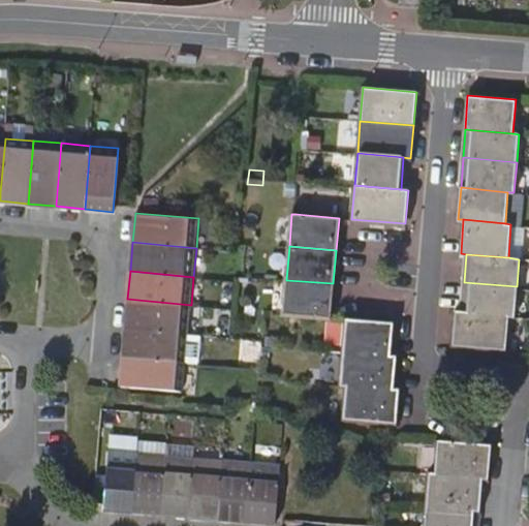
[(333,283),(286,280),(283,312),(305,314),(331,316),(333,283)]
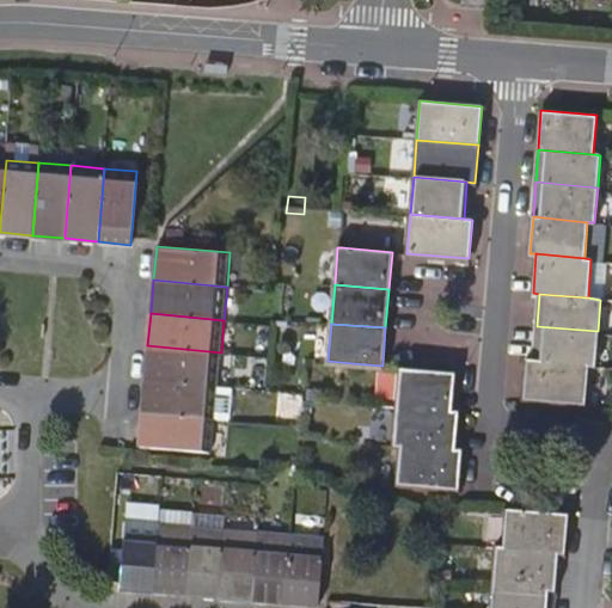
[(598,331),(537,326),(534,360),(588,364),(595,364),(598,331)]
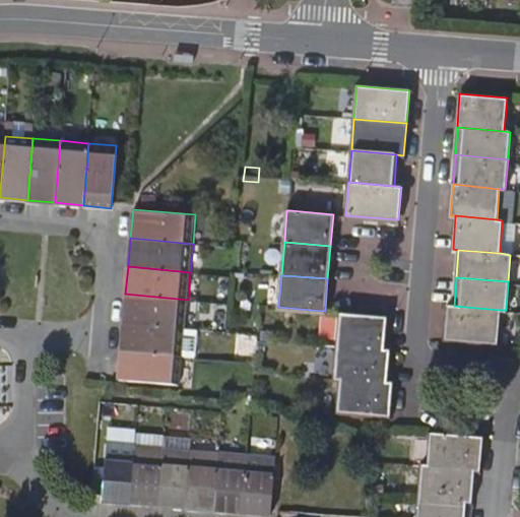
[(188,300),(125,294),(123,322),(185,328),(188,300)]
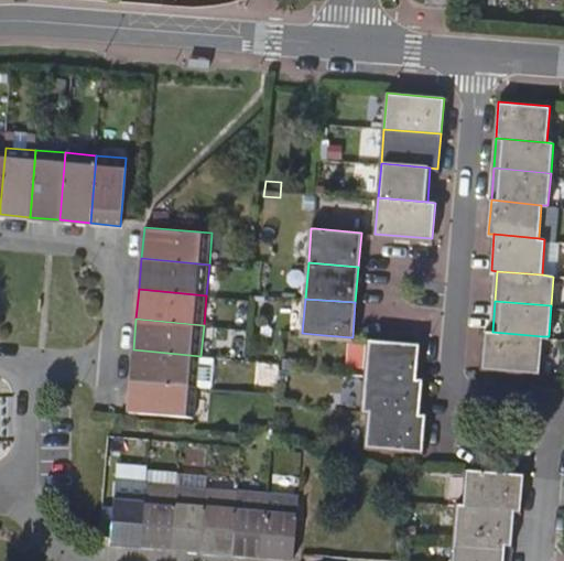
[(486,331),(484,366),(540,371),(542,336),(492,332),(486,331)]
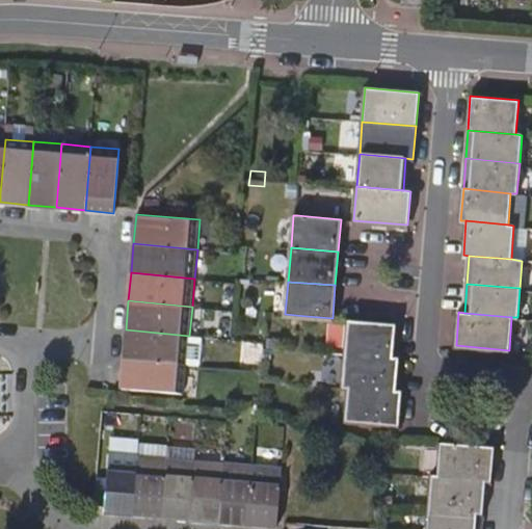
[(345,353),(393,358),(396,323),(348,320),(345,353)]
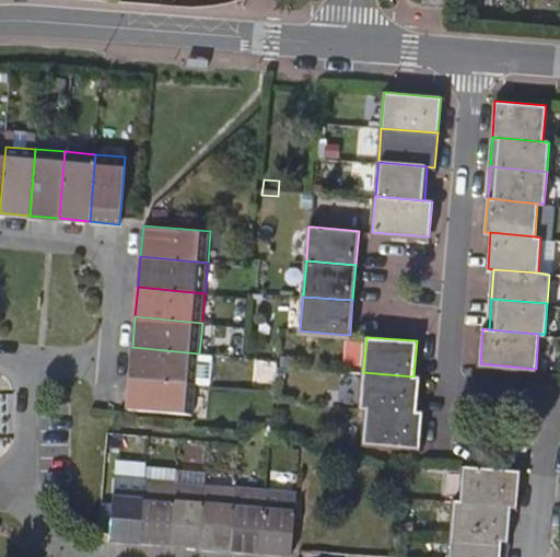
[(199,354),(132,347),(130,376),(197,383),(199,354)]
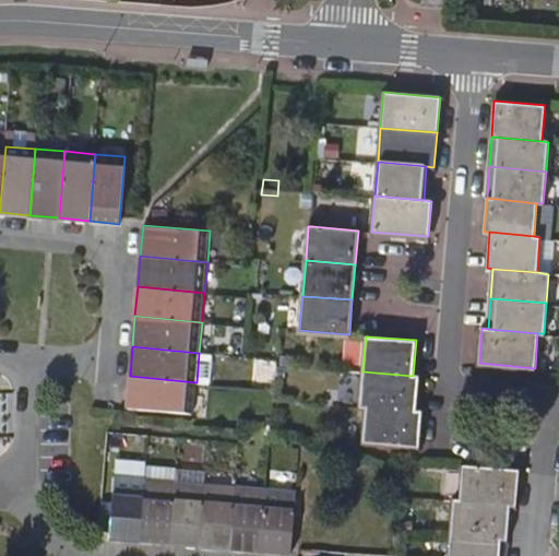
[(359,406),(366,406),(415,411),(418,376),(413,376),(363,371),(359,406)]
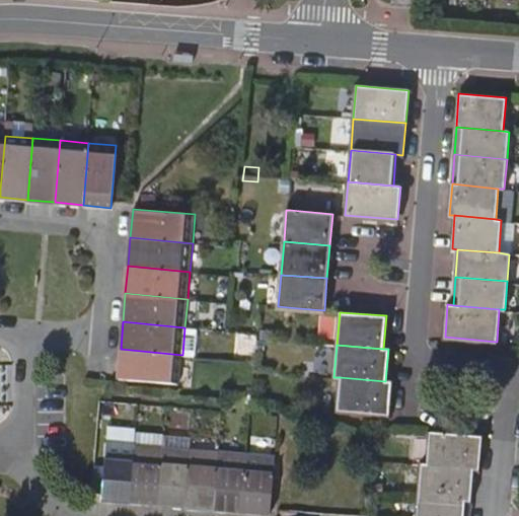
[(182,355),(121,349),(118,377),(179,383),(182,355)]
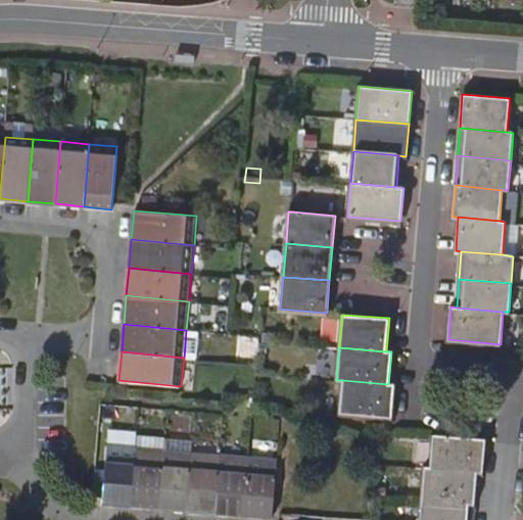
[(388,384),(342,380),(339,413),(387,417),(391,417),(394,385),(388,384)]
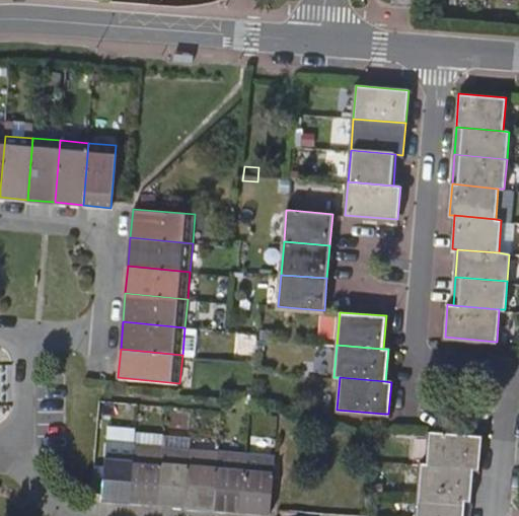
[(137,431),(136,442),(164,445),(165,433),(137,431)]
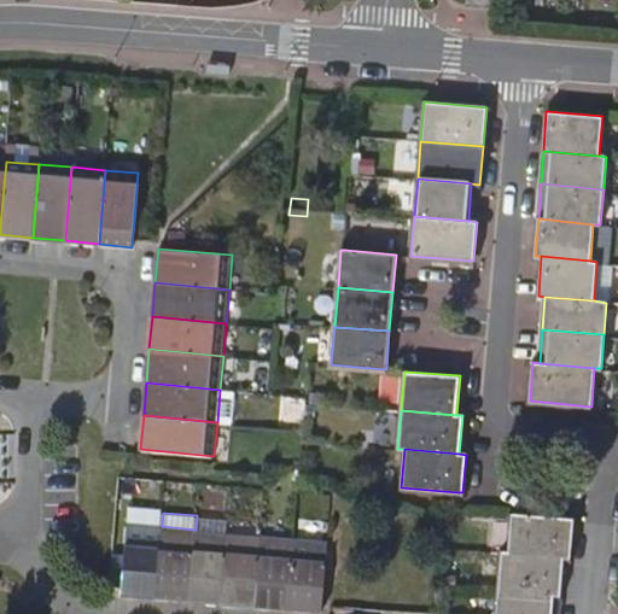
[(507,553),(563,557),(570,557),(573,519),(511,513),(507,553)]
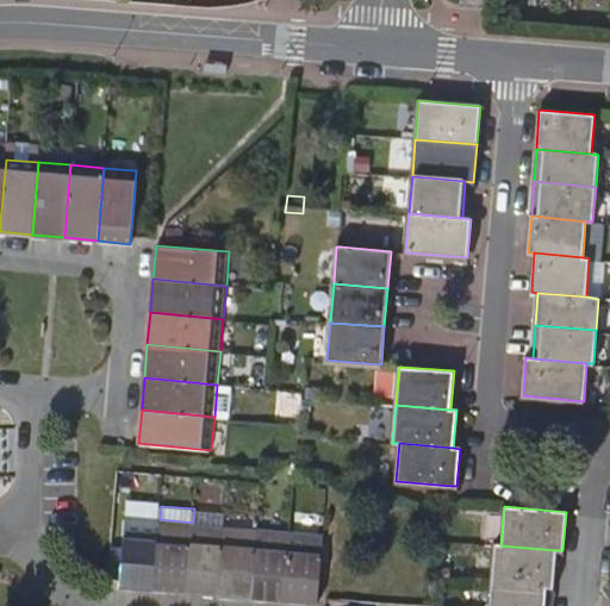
[(194,508),(193,523),(226,525),(228,512),(194,508)]
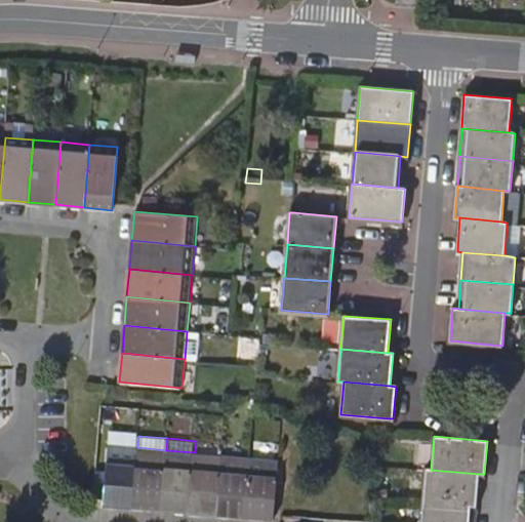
[(132,508),(137,447),(109,445),(105,498),(104,506),(132,508)]
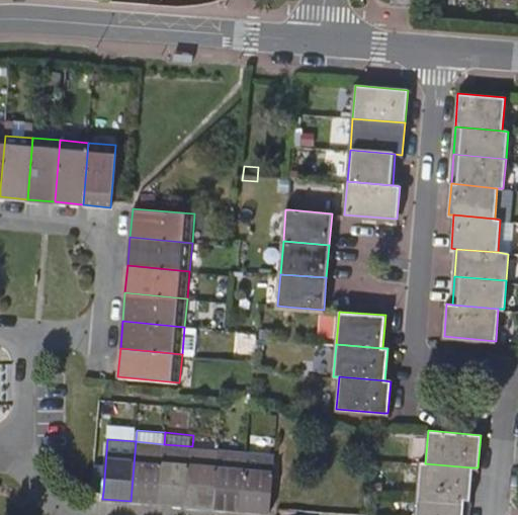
[(136,441),(131,501),(159,504),(164,444),(136,441)]
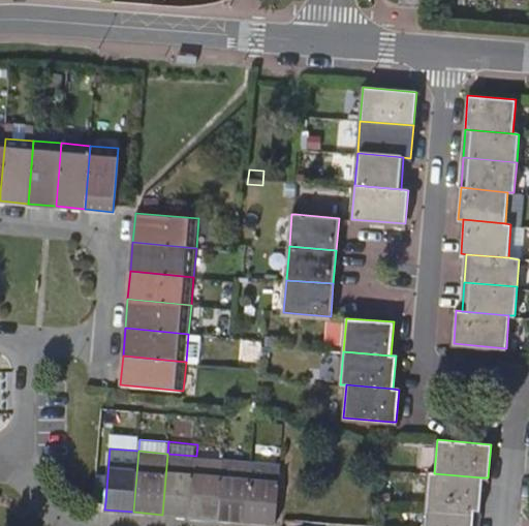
[(167,454),(162,515),(191,517),(196,456),(167,454)]
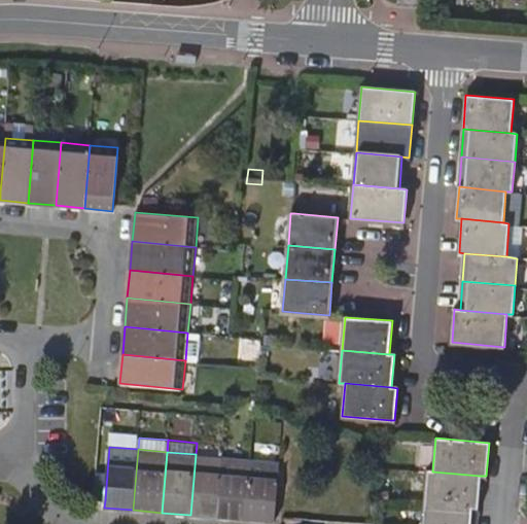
[(218,517),(223,457),(196,454),(190,515),(218,517)]
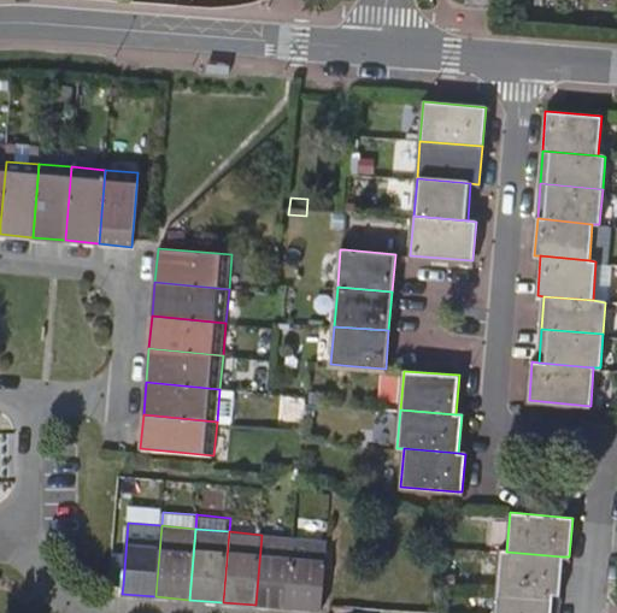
[(262,535),(256,605),(288,608),(295,537),(262,535)]
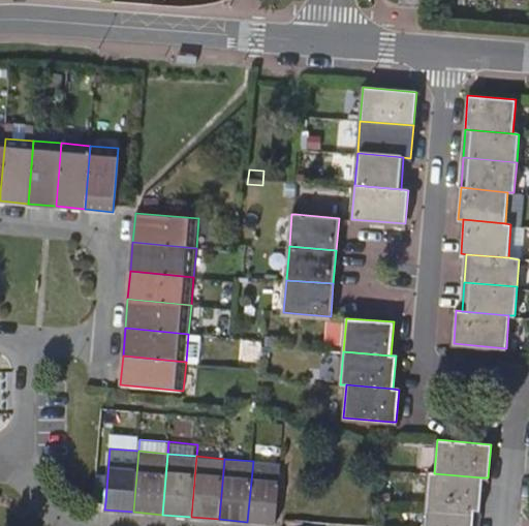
[(275,524),(280,463),(253,461),(247,522),(275,524)]
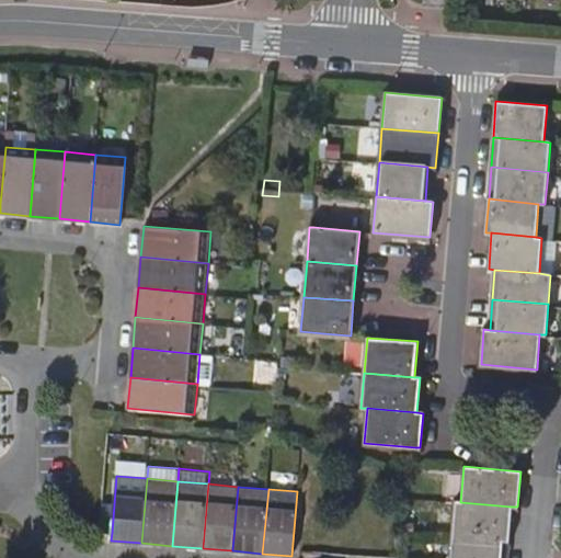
[(451,535),(508,541),(511,507),(460,502),(455,502),(451,535)]
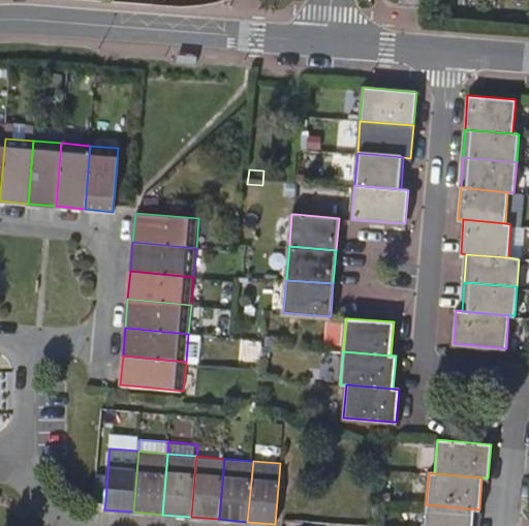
[(424,525),(477,525),(479,509),(426,504),(424,525)]
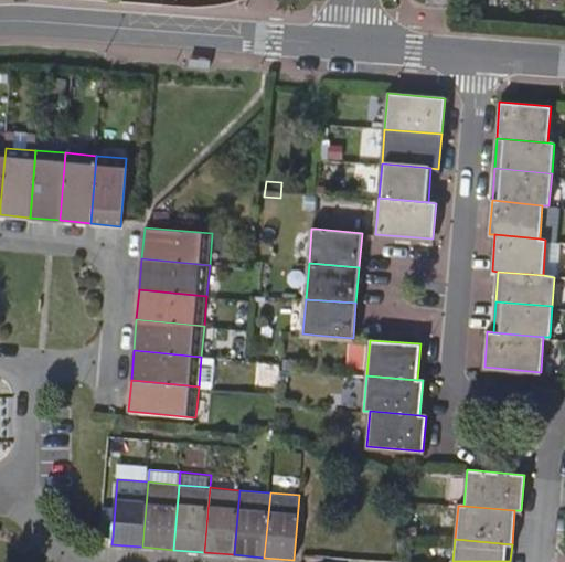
All buildings are outlined.
